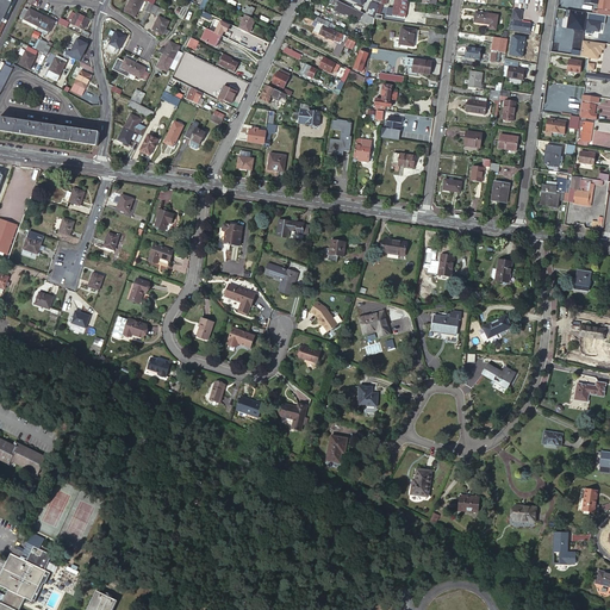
[(0,0),(0,26),(13,1),(11,0),(0,0)]
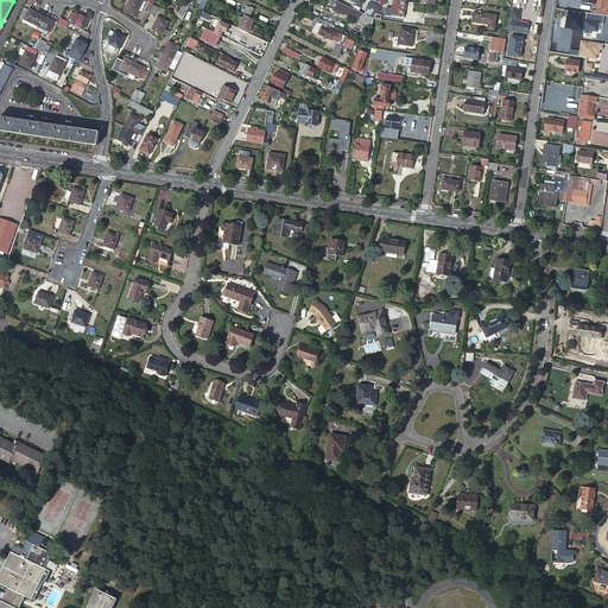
[(130,0),(125,11),(134,17),(143,0),(130,0)]
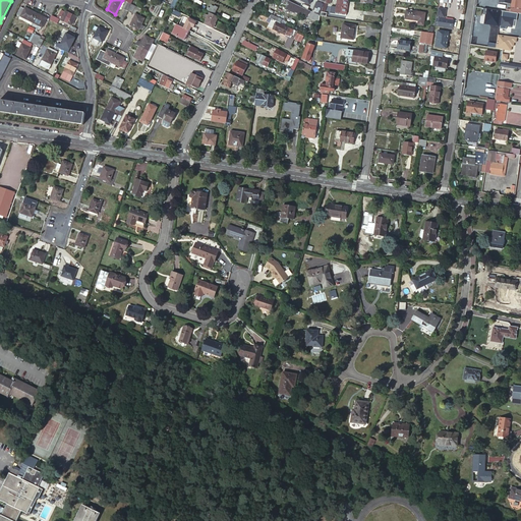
[(320,15),(324,4),(315,0),(310,11),(320,15)]
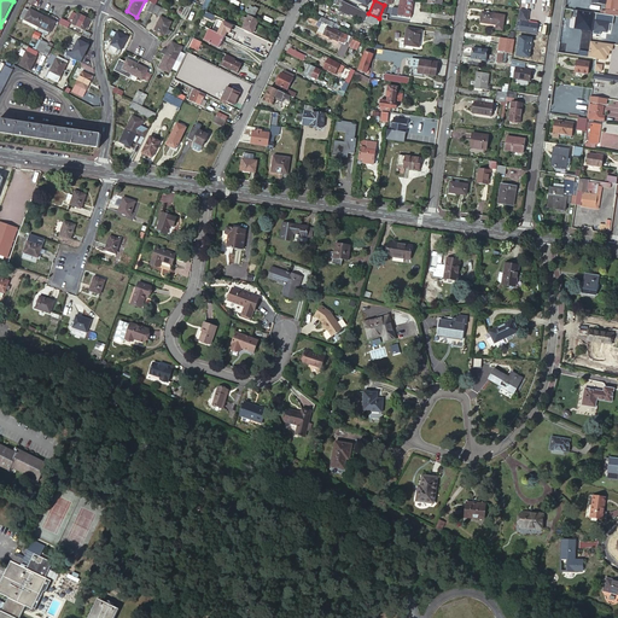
[(394,0),(384,0),(384,1),(384,5),(379,18),(386,19),(388,15),(383,15),(386,12),(389,5),(388,4),(392,5),(394,0)]
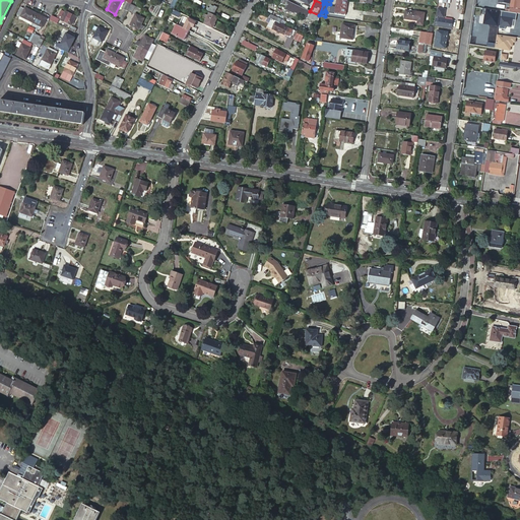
[(347,0),(345,0),(335,0),(334,6),(329,6),(328,12),(333,13),(334,12),(344,13),(347,0)]
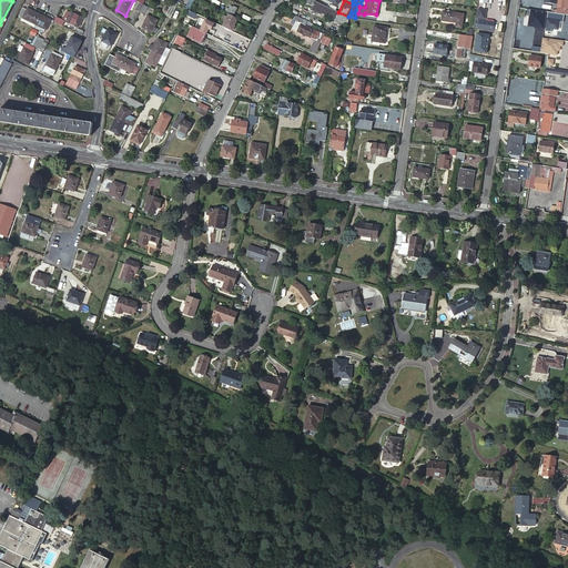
[(566,0),(557,0),(556,10),(565,11),(566,0)]
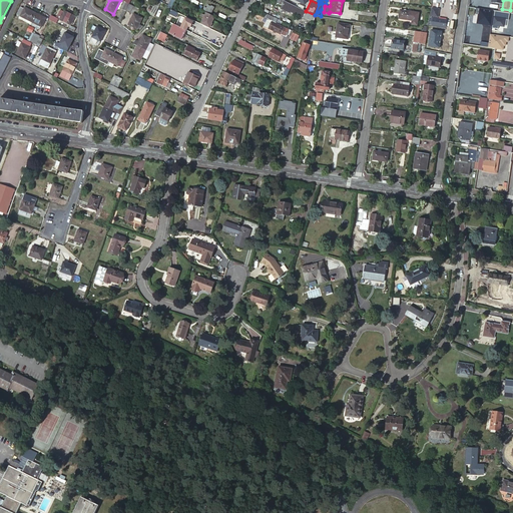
[(0,31),(14,3),(11,1),(0,22),(0,31)]
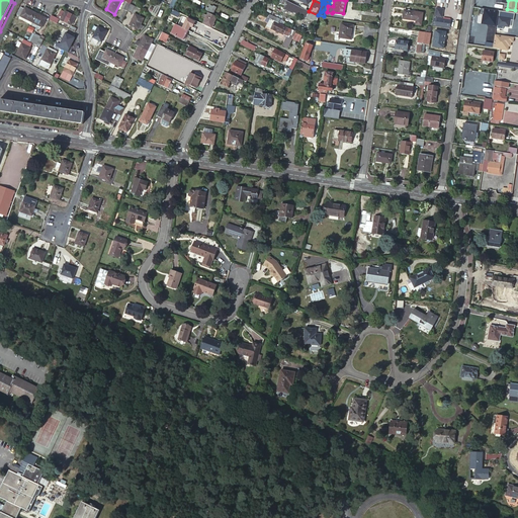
[(306,9),(289,1),(286,7),(303,15),(306,9)]
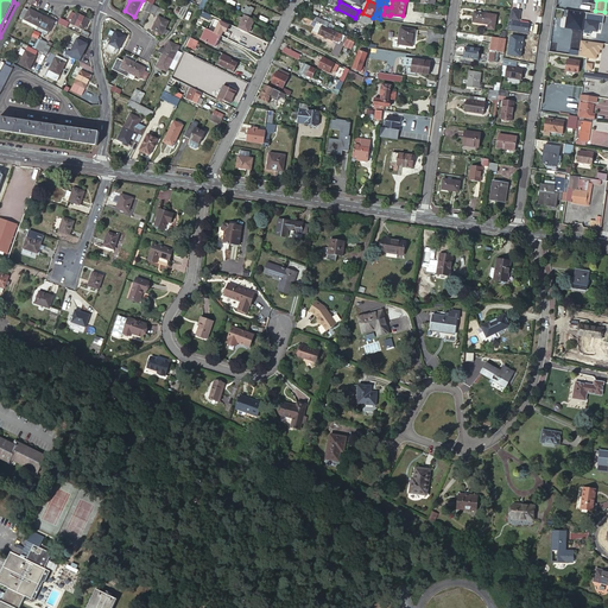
[(252,17),(255,10),(247,5),(244,12),(252,17)]
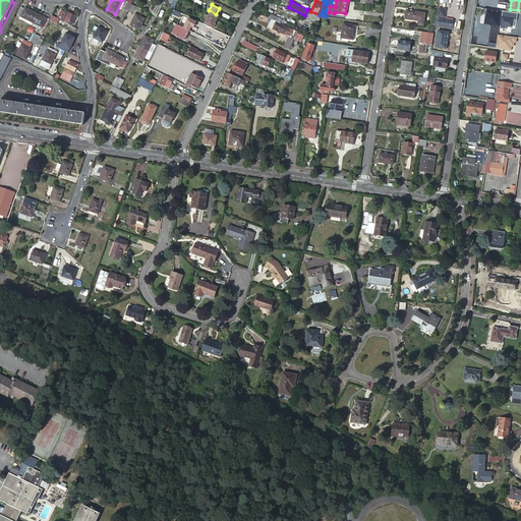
[(161,8),(156,6),(152,14),(157,16),(161,8)]
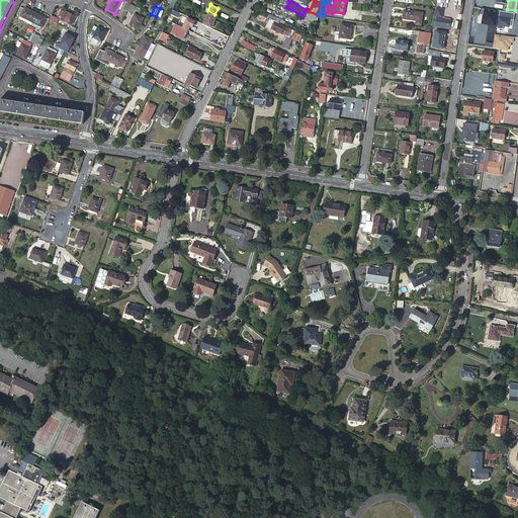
[(25,7),(20,16),(31,21),(36,13),(25,7)]
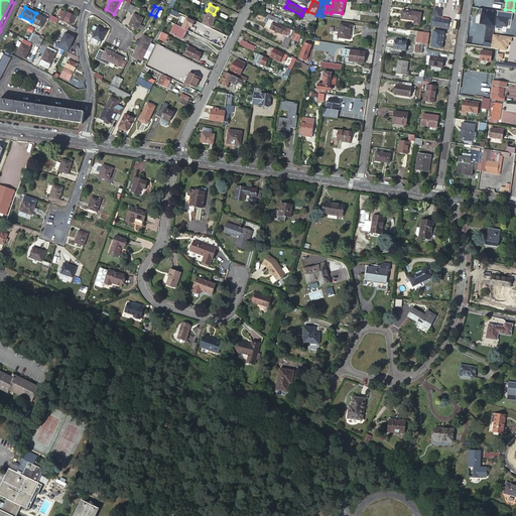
[(434,7),(433,15),(439,16),(440,13),(441,13),(441,8),(434,7)]
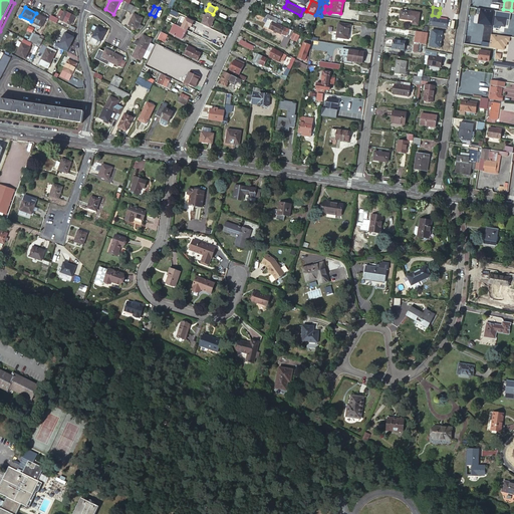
[(75,16),(64,11),(64,12),(60,10),(56,18),(70,25),(75,16)]
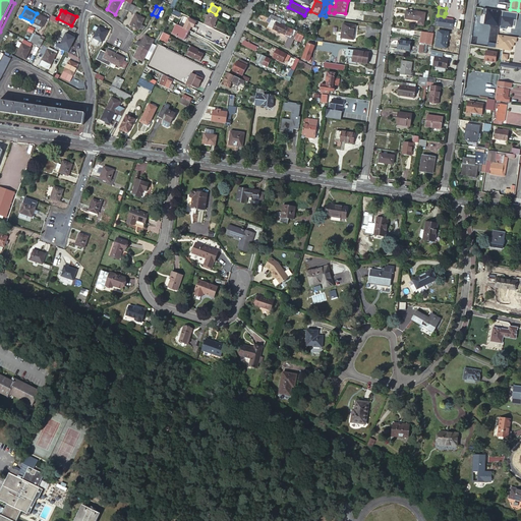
[(425,13),(407,10),(405,18),(418,20),(417,24),(423,25),(425,13)]
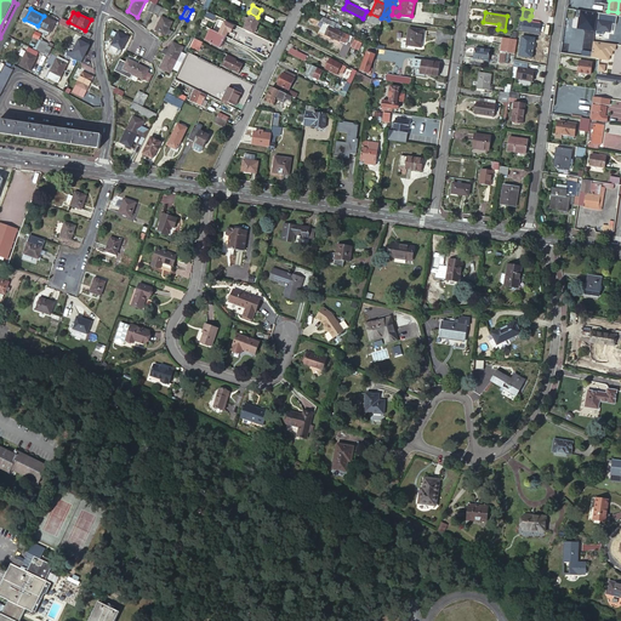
[(44,16),(38,26),(51,33),(55,23),(56,22),(44,16)]
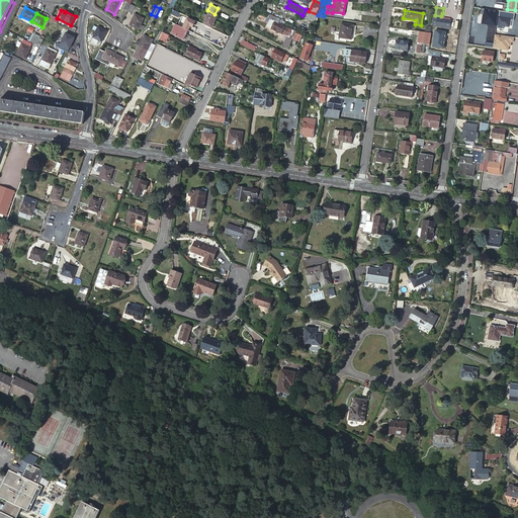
[(144,17),(136,13),(130,24),(139,28),(144,17)]
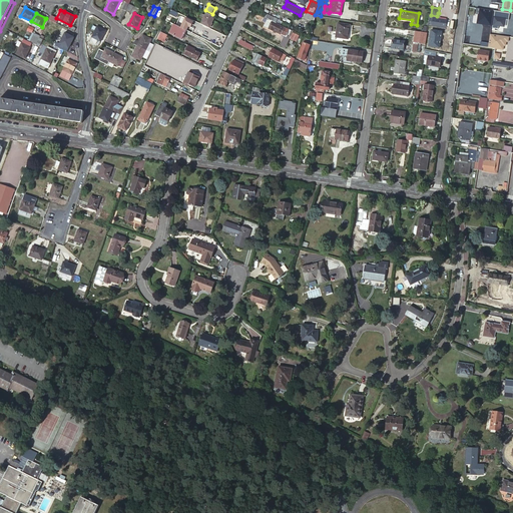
[(202,21),(200,24),(208,28),(213,19),(204,15),(202,21)]
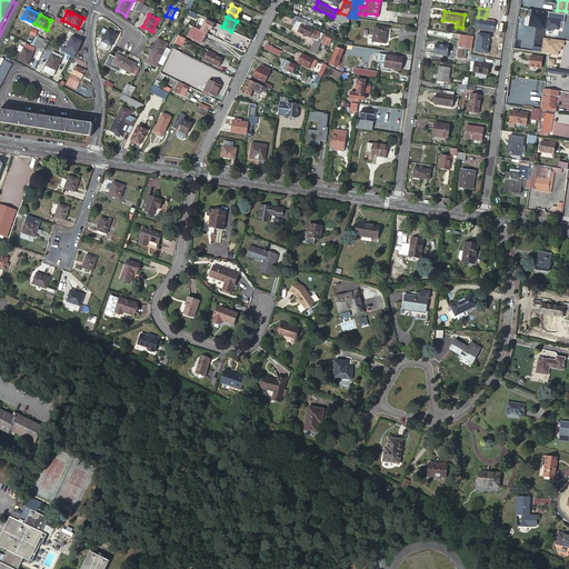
[(197,29),(206,33),(208,29),(210,30),(213,25),(201,18),(197,29)]
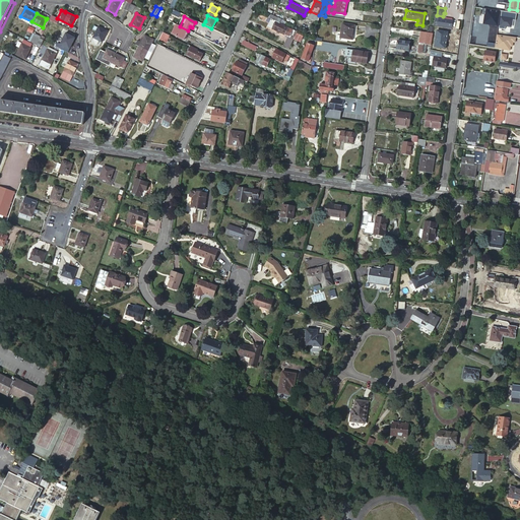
[(453,20),(436,17),(435,24),(452,27),(453,20)]
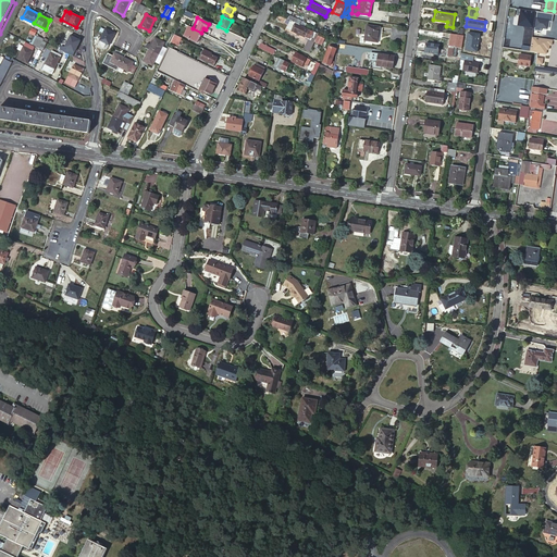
[(314,32),(295,22),(292,31),(311,40),(314,32)]
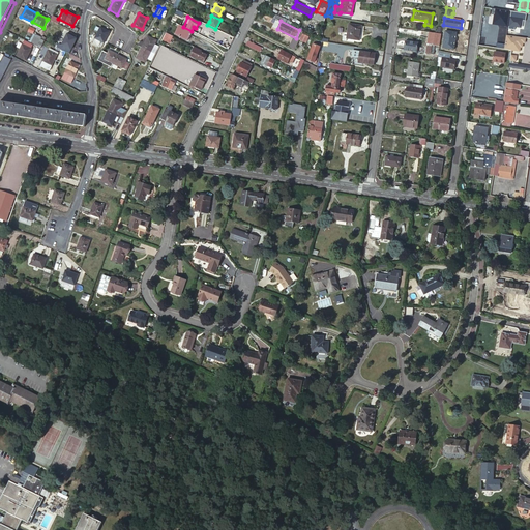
[(176,28),(177,25),(171,22),(166,32),(169,34),(173,26),(176,28)]
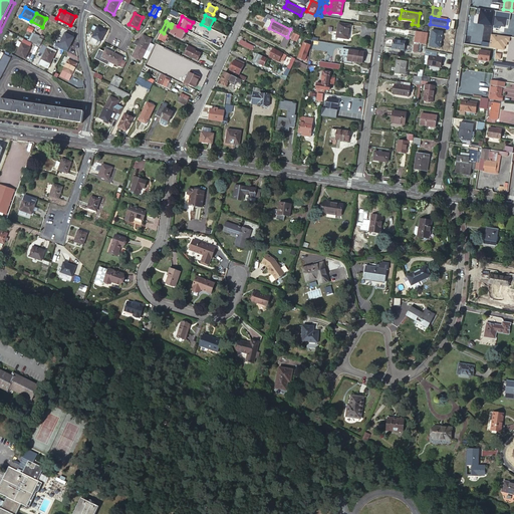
[(350,23),(337,21),(335,37),(348,39),(350,23)]
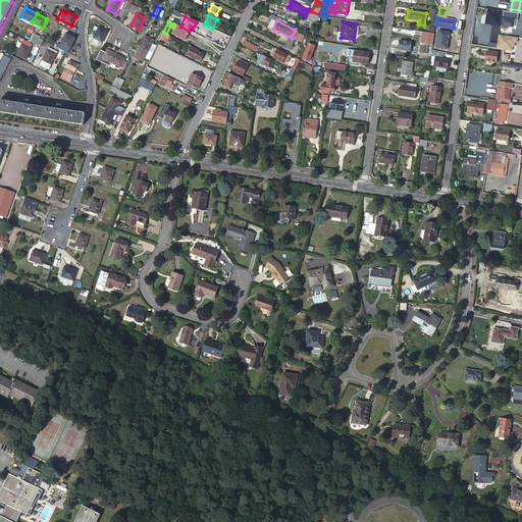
[(176,36),(185,40),(189,31),(180,27),(176,24),(174,30),(178,32),(176,36)]
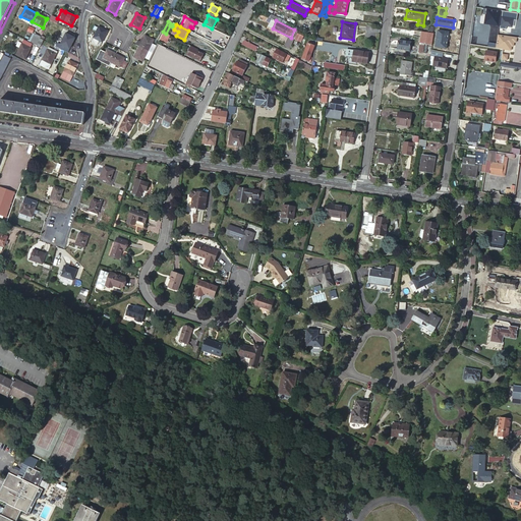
[(108,32),(99,26),(91,43),(100,47),(108,32)]
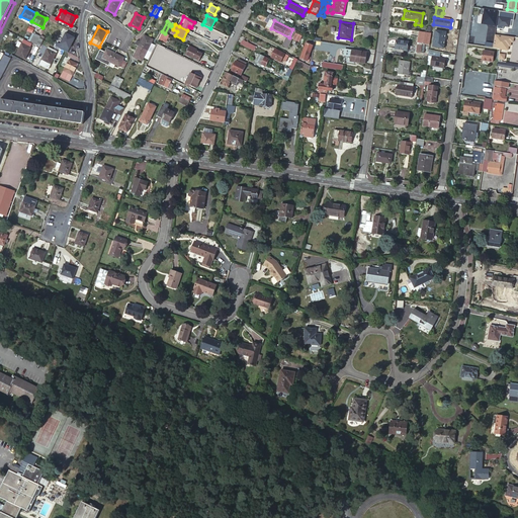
[(66,32),(59,47),(64,50),(68,52),(74,37),(73,37),(74,35),(66,32)]
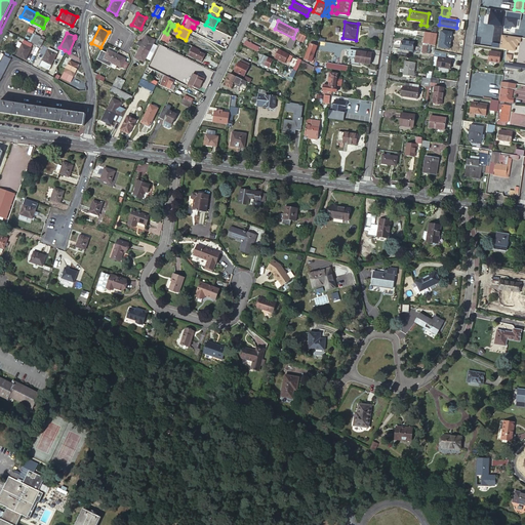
[(167,34),(163,33),(158,44),(161,46),(167,34)]
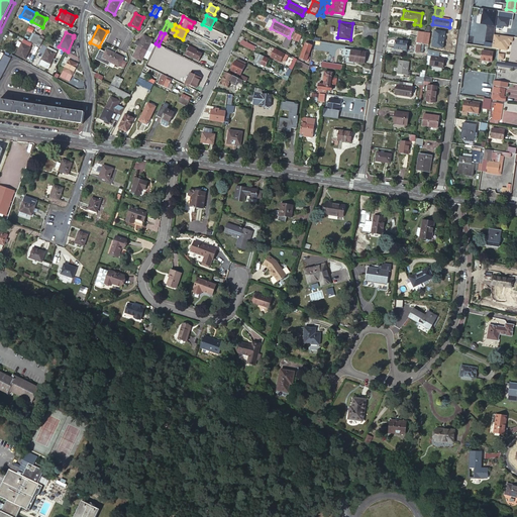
[(31,41),(36,44),(40,37),(34,34),(31,41)]
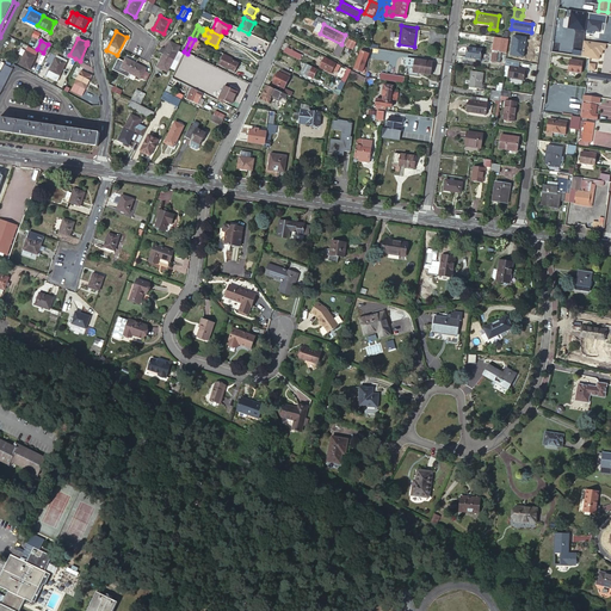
[(180,47),(170,41),(167,44),(162,54),(173,60),(180,47)]
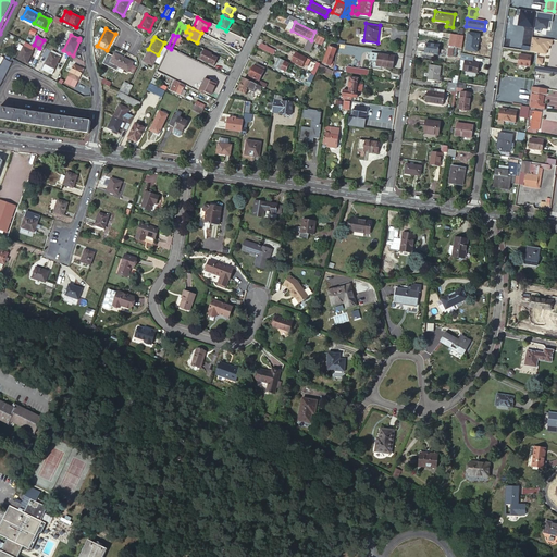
[(556,39),(545,38),(544,53),(552,53),(553,48),(556,48),(556,40),(556,39)]
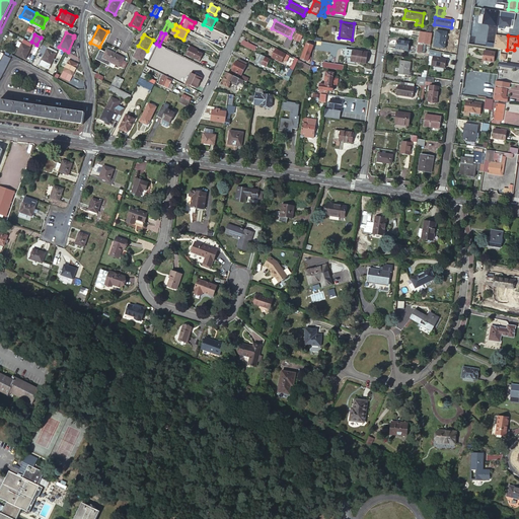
[(31,44),(24,40),(17,54),(25,59),(30,48),(29,48),(31,44)]
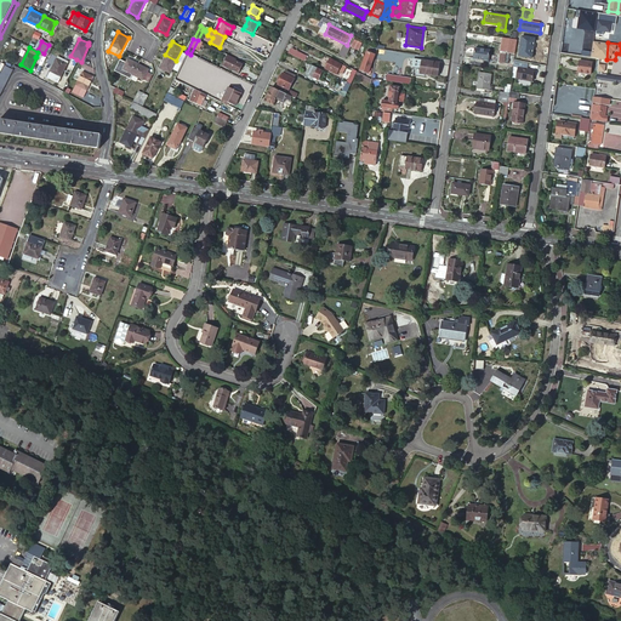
[(289,52),(296,56),(303,60),(306,55),(298,51),(291,47),(289,52)]
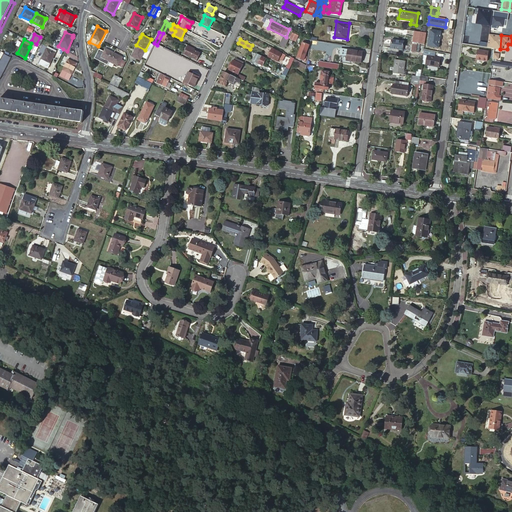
[(304,60),(310,41),(303,39),(297,57),(304,60)]
